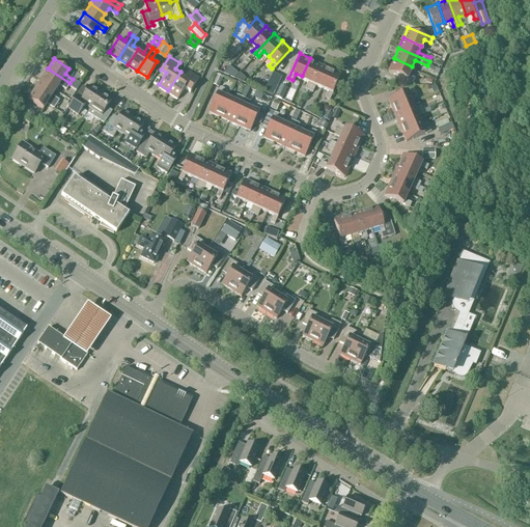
[(309,87),(321,62),(310,58),(302,76),(308,79),(306,85),(309,87)]
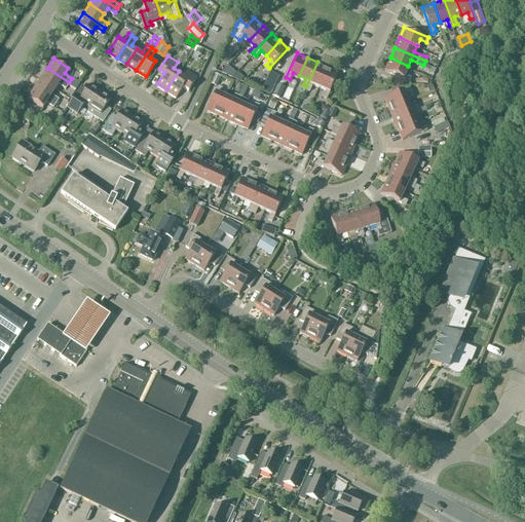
[(406,72),(408,66),(390,58),(385,68),(410,79),(412,75),(406,72)]
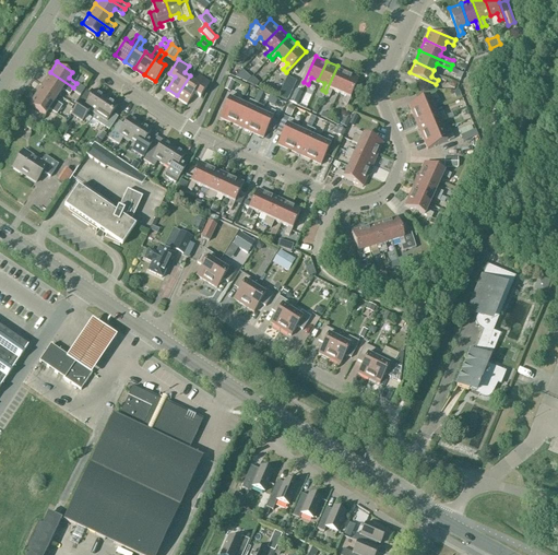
[(340,90),(348,71),(337,66),(325,92),(330,94),(333,87),(340,90)]
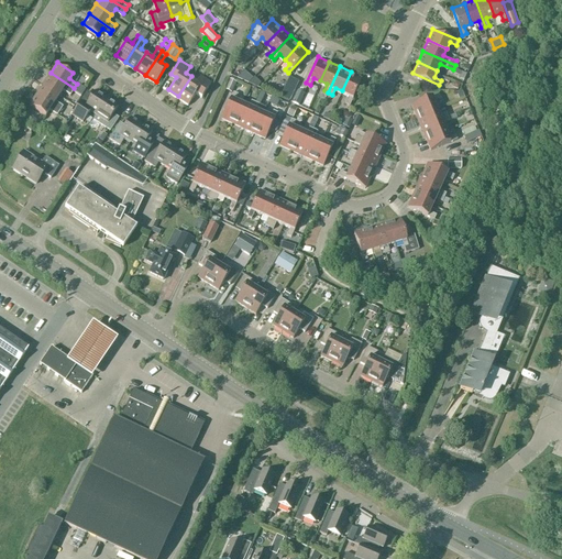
[(362,76),(351,72),(342,90),(349,94),(345,100),(351,102),(362,76)]
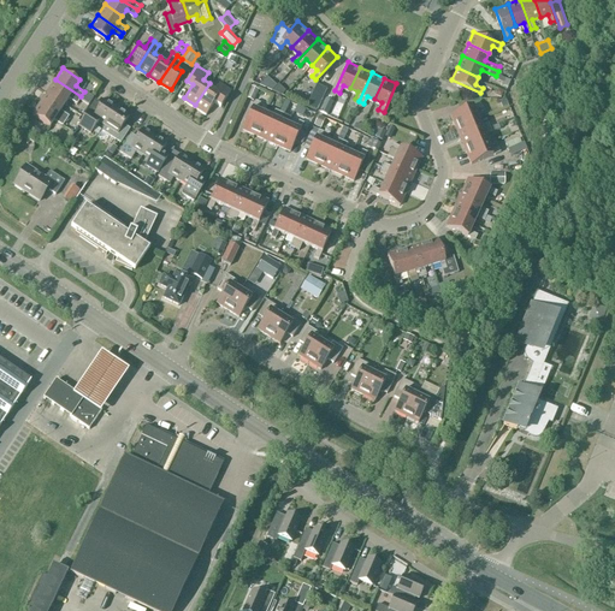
[(55,79),(48,90),(65,101),(69,95),(77,101),(81,96),(55,79)]
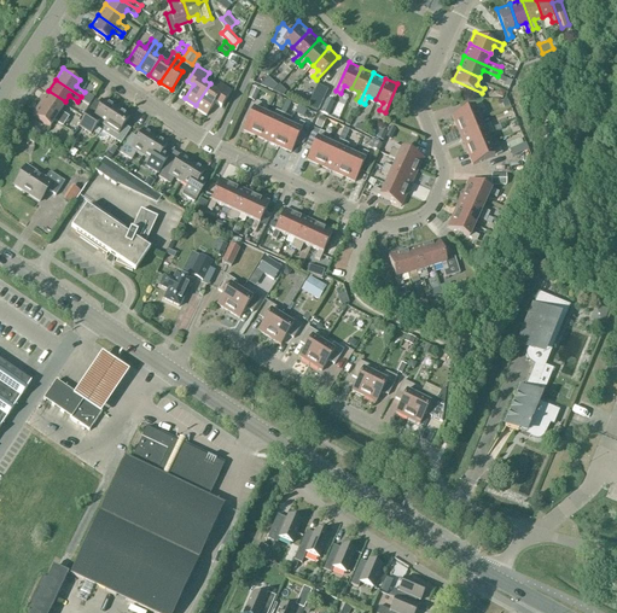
[(216,88),(210,83),(196,105),(208,112),(216,99),(222,104),(233,88),(221,81),(216,88)]
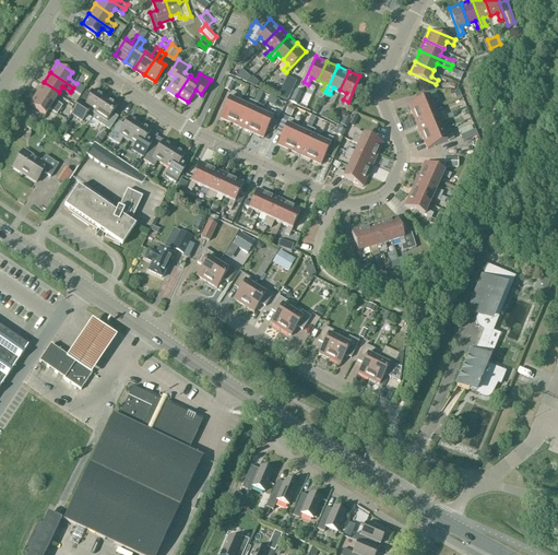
[(236,78),(228,75),(224,86),(230,90),(236,78)]
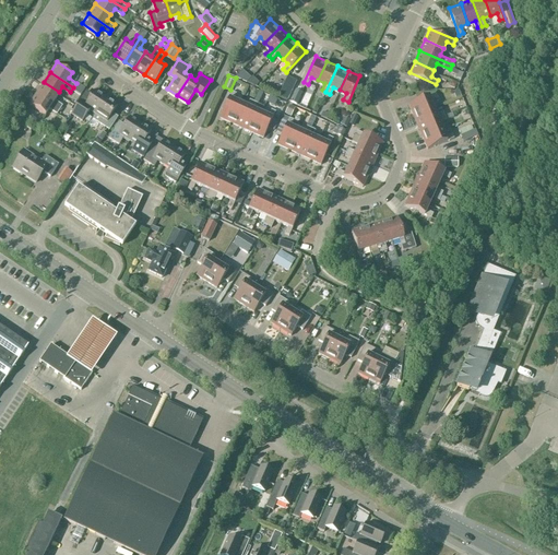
[(296,79),(289,77),(284,89),(291,91),(296,79)]
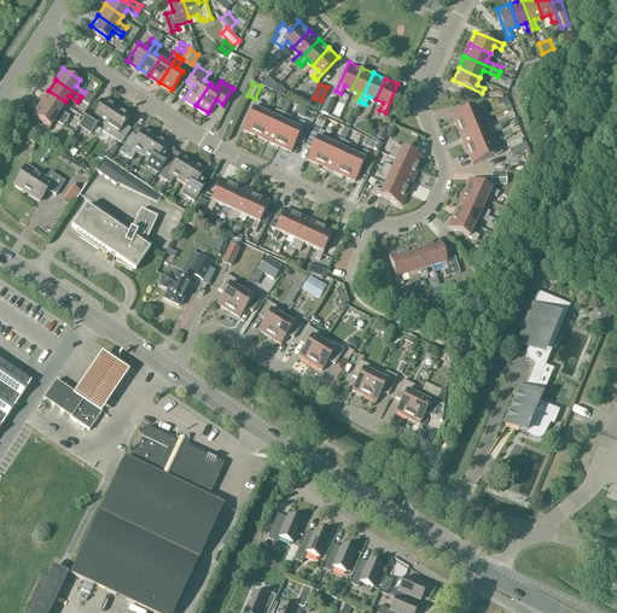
[(97,91),(91,86),(86,93),(92,97),(97,91)]
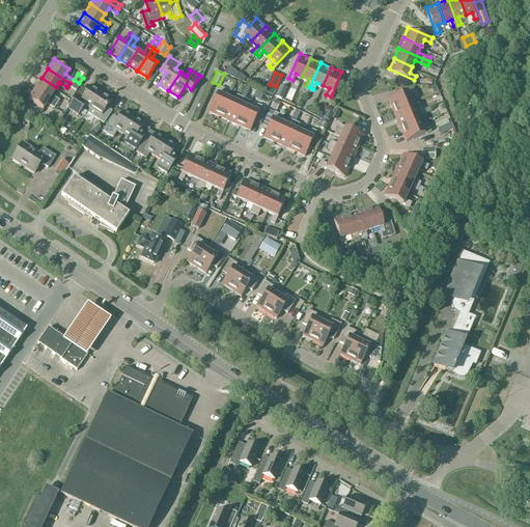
[(42,78),(34,87),(57,102),(60,98),(53,92),(56,87),(42,78)]
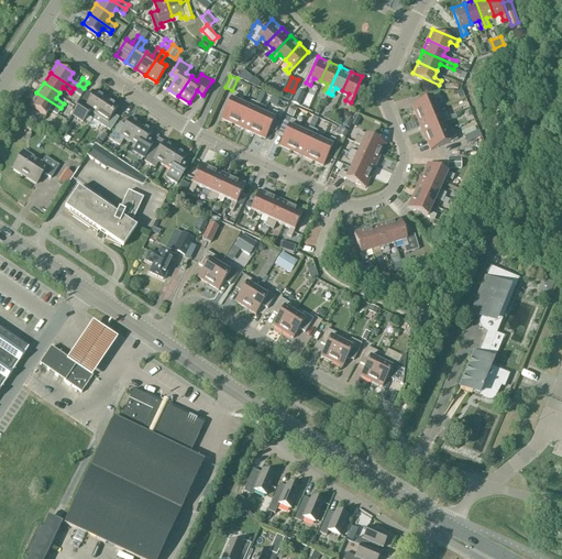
[(306,89),(298,87),(293,99),(299,102),(306,89)]
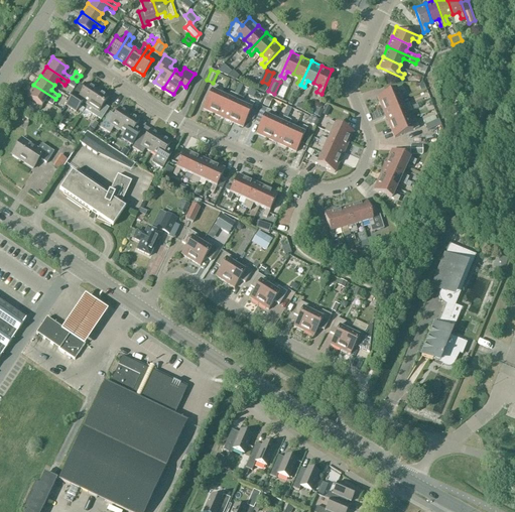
[(83,99),(89,103),(99,88),(89,81),(83,90),(77,87),(67,103),(76,109),(83,99)]
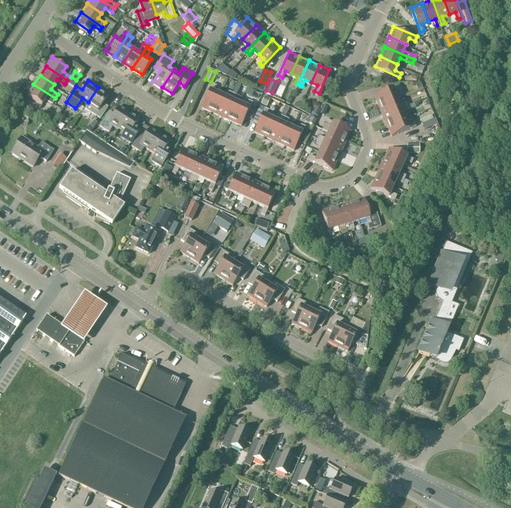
[(202,105),(212,109),(220,92),(214,89),(217,83),(213,81),(202,105)]
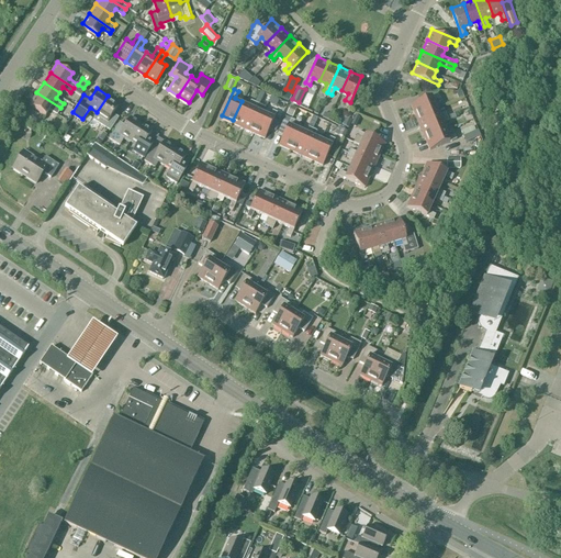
[(416,113),(436,105),(434,99),(440,96),(438,91),(412,102),(416,113)]
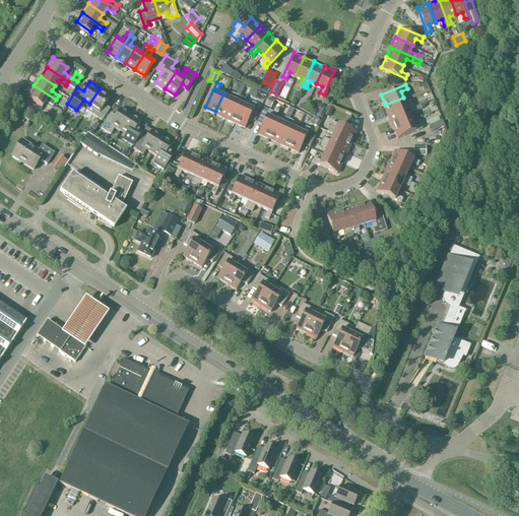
[(53,104),(56,100),(34,85),(27,94),(43,105),(46,99),(53,104)]
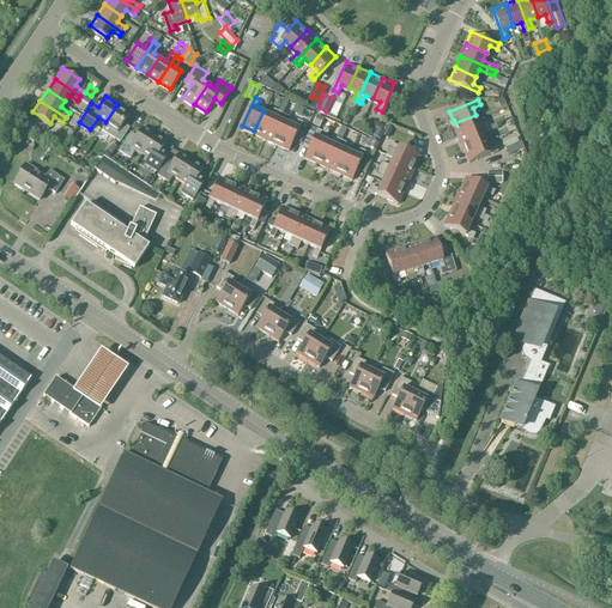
[(131,125),(125,120),(129,113),(117,104),(105,122),(102,127),(121,139),(131,125)]
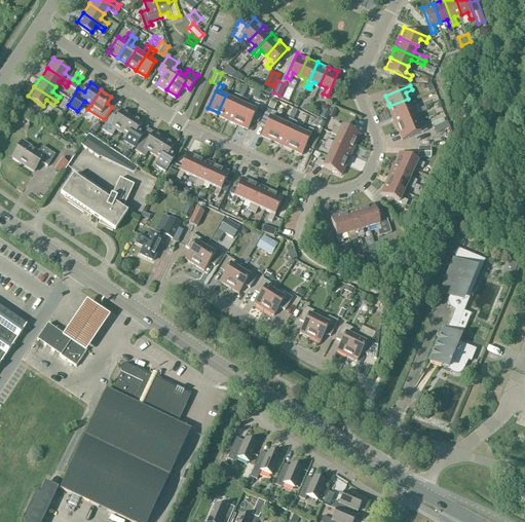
[(218,112),(228,117),(239,92),(235,91),(232,98),(226,95),(218,112)]
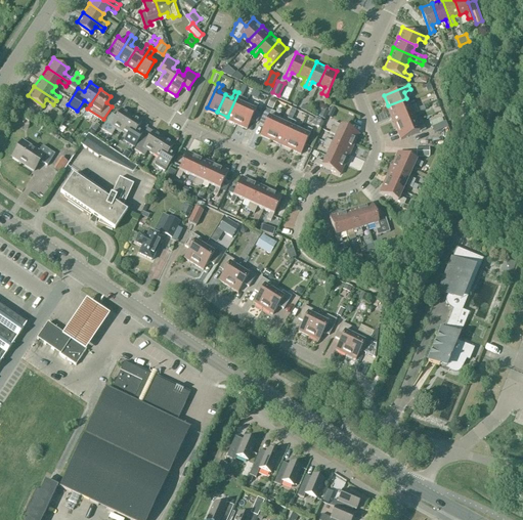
[(227,117),(237,122),(246,103),(240,100),(243,94),(238,92),(227,117)]
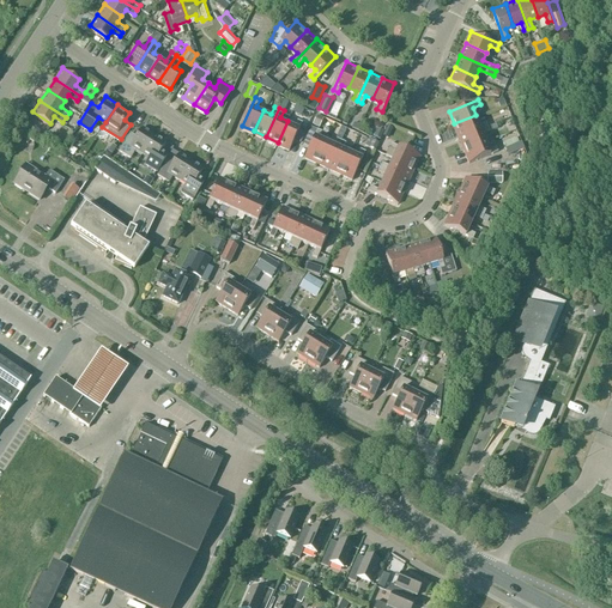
[(328,116),(317,111),(313,121),(325,126),(328,116)]
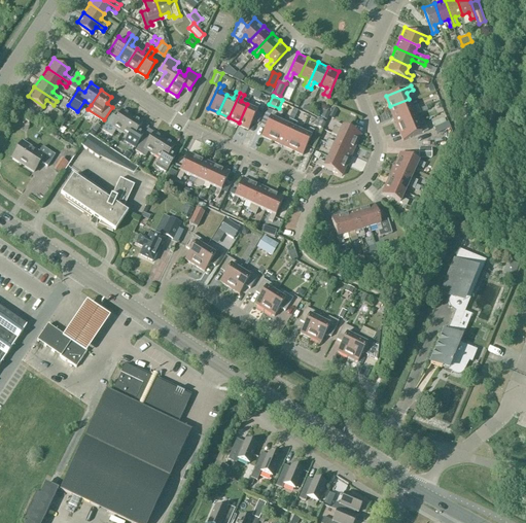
[(409,99),(390,106),(395,116),(420,106),(418,102),(412,105),(409,99)]
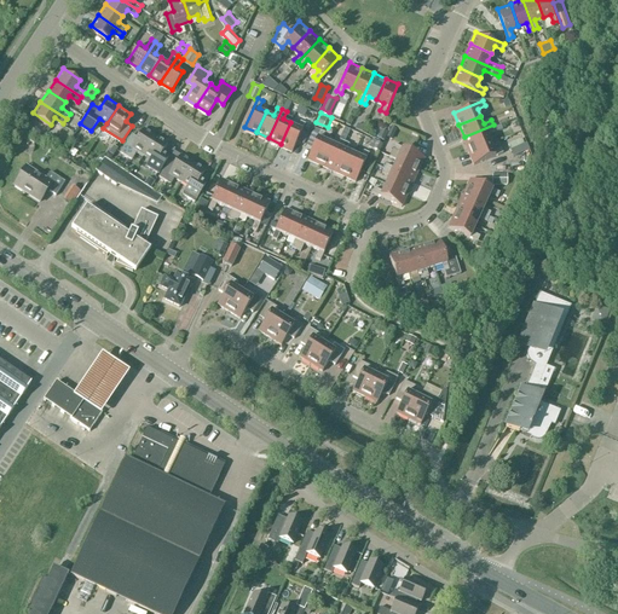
[(293,149),(306,120),(301,119),(298,126),(290,122),(281,144),(293,149)]
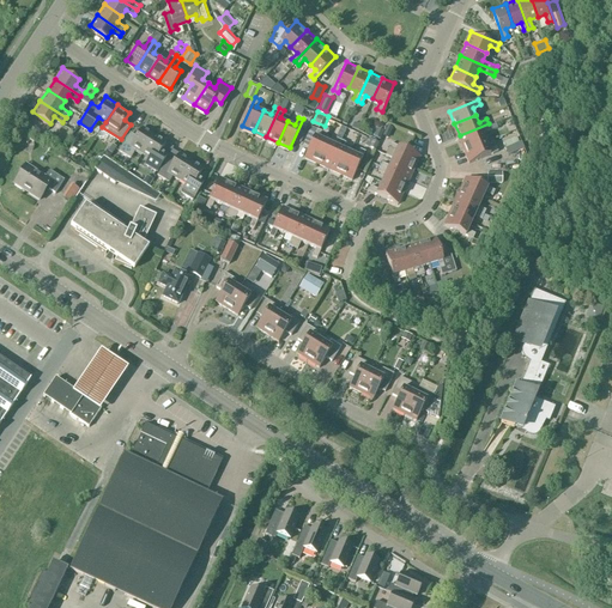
[(394,122),(391,120),(385,133),(389,134),(394,122)]
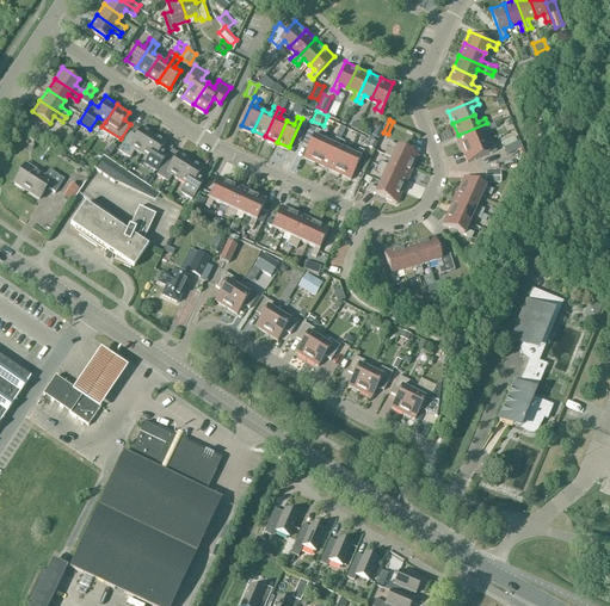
[(495,119),(487,123),(458,135),(463,148),(485,138),(481,131),(488,128),(497,124),(495,119)]
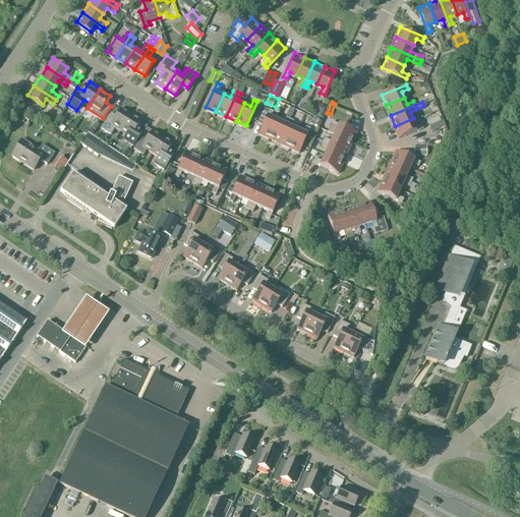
[(115,125),(121,128),(131,112),(121,106),(115,116),(110,113),(101,126),(111,132),(115,125)]
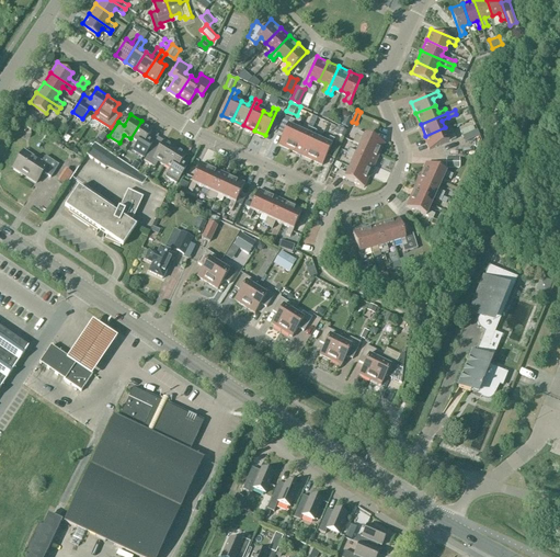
[(280,141),(290,147),(299,127),(293,124),(296,117),(292,115),(280,141)]
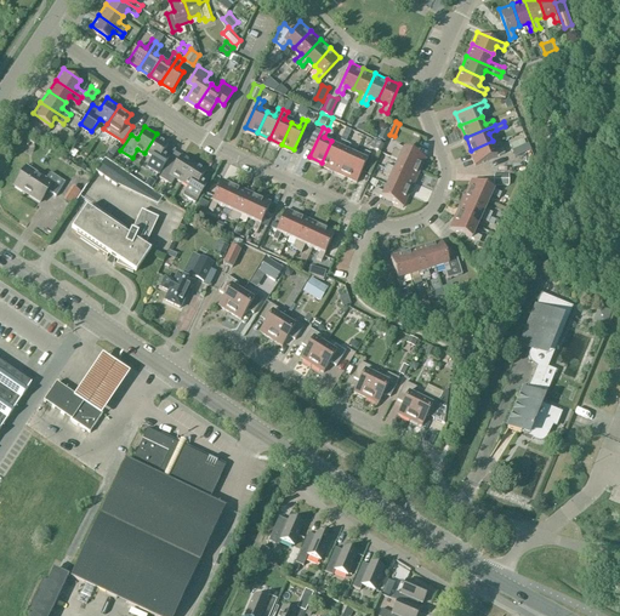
[(169,141),(157,133),(144,153),(152,158),(147,164),(159,171),(168,158),(161,153),(169,141)]
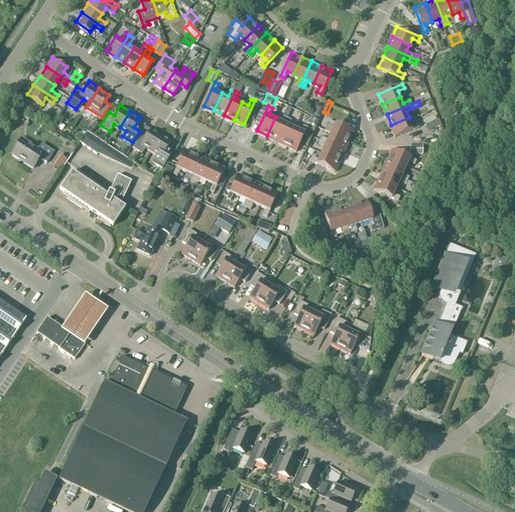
[(267,135),(277,139),(288,116),(284,114),(281,120),(275,117),(267,135)]
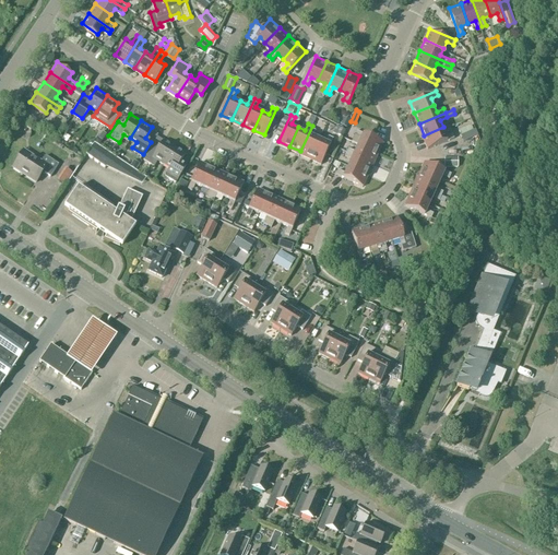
[(300,151),(311,156),(320,137),(312,133),(316,127),(312,126),(300,151)]
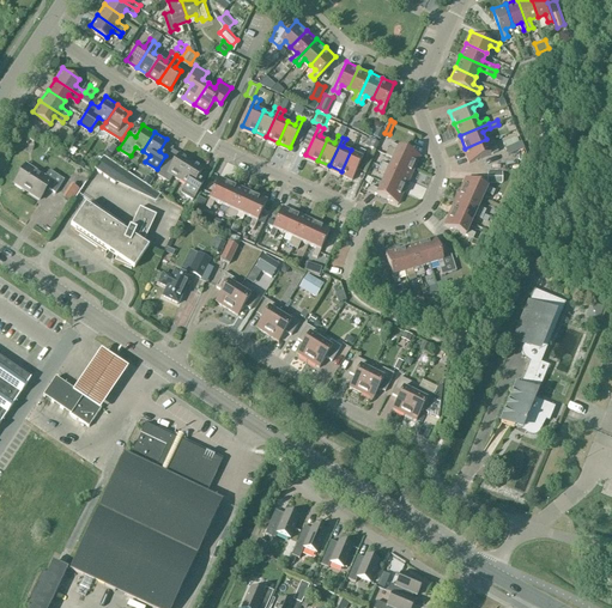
[(486,139),(465,149),(470,160),(498,147),(497,143),(489,146),(486,139)]
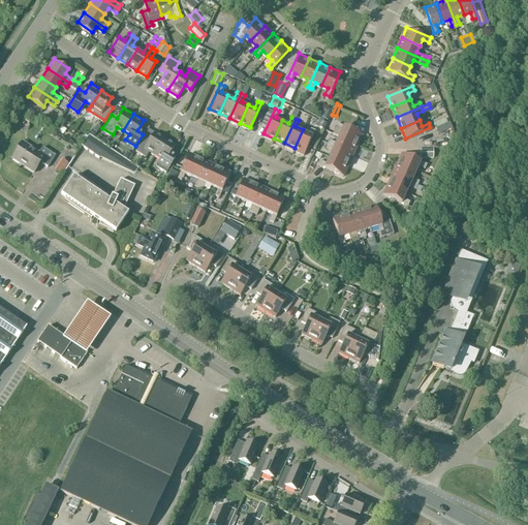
[(343,128),(340,134),(358,143),(363,132),(338,121),(336,125),(343,128)]
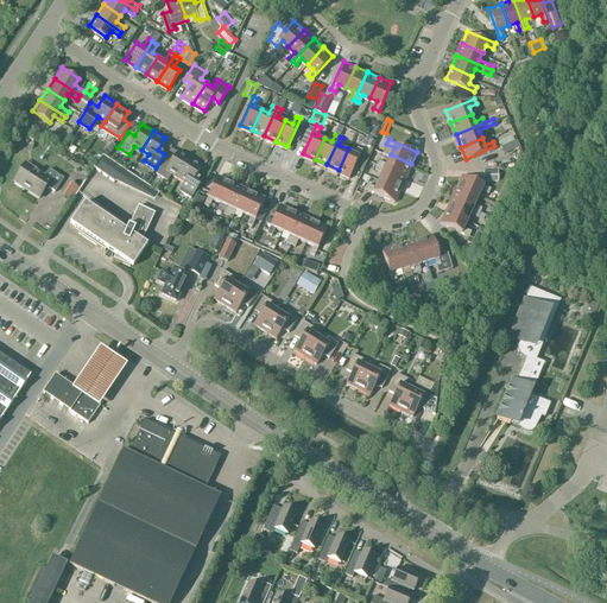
[(355,152),(348,148),(339,170),(351,176),(364,147),(359,145),(355,152)]
